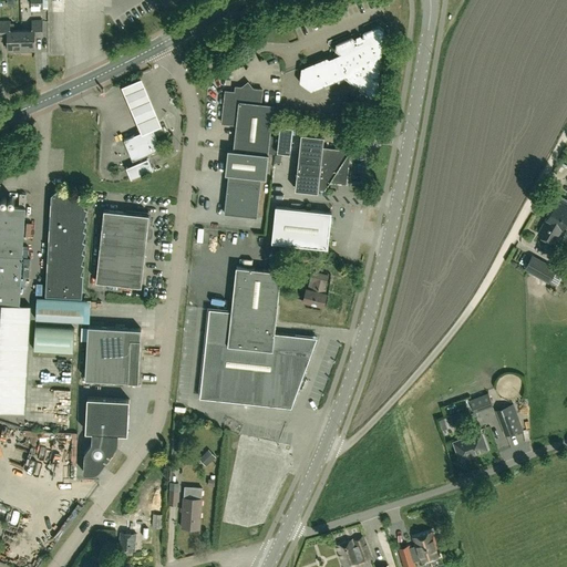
[(22,50),(21,30),(14,30),(13,22),(10,23),(10,21),(0,21),(0,24),(0,37),(8,37),(9,50),(22,50)]
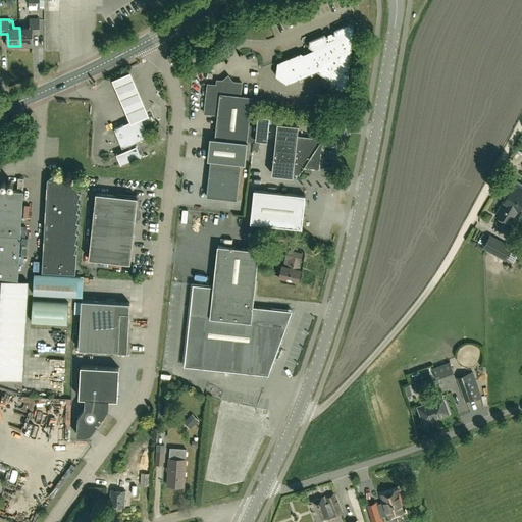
[(31,28),(19,28),(20,46),(33,46),(33,34),(39,33),(39,19),(30,19),(31,28)]
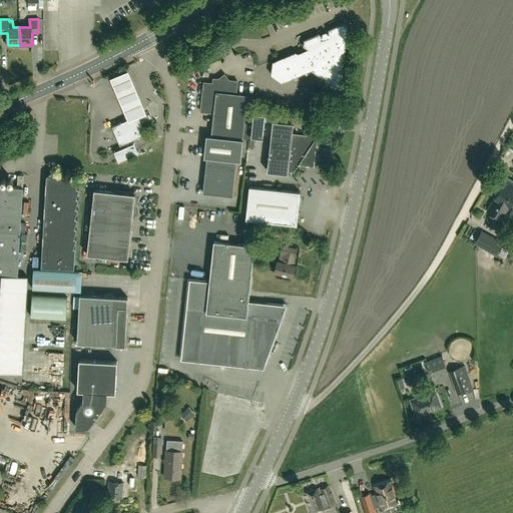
[(281,82),(312,69),(322,77),(326,75),(325,79),(335,87),(340,85),(341,73),(337,70),(342,68),(347,28),(343,24),(304,40),(303,46),(308,49),(297,54),(295,52),(273,62),(271,75),(281,82)]
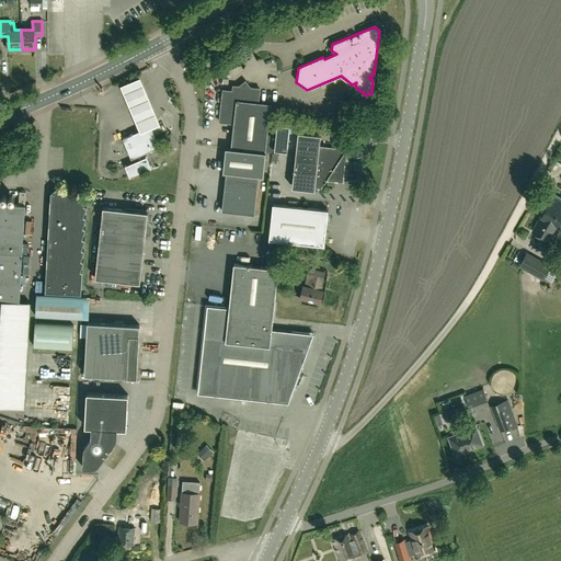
[(126,95),(140,132),(150,127),(160,123),(145,87),(140,76),(121,83),(126,95)]
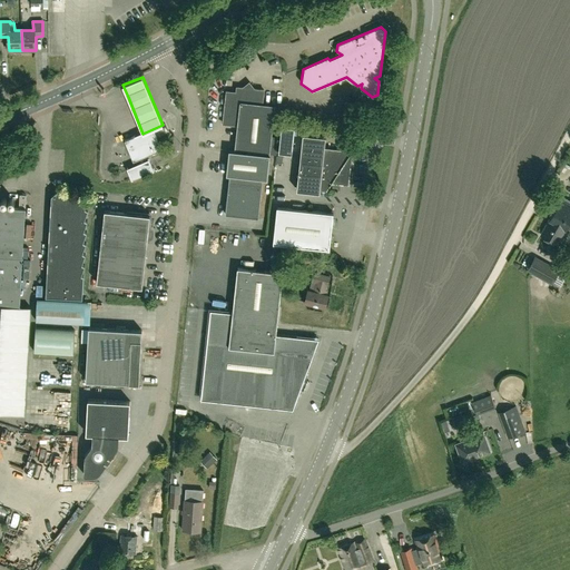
[(267,179),(269,155),(275,106),(262,104),(264,90),(236,87),(236,92),(226,91),(223,124),(237,126),(234,151),(229,150),(226,175),(267,179)]
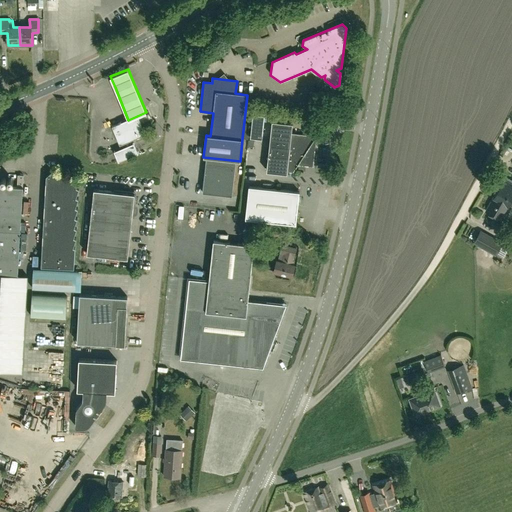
[(313,93),(310,115),(318,116),(321,94),(313,93)]
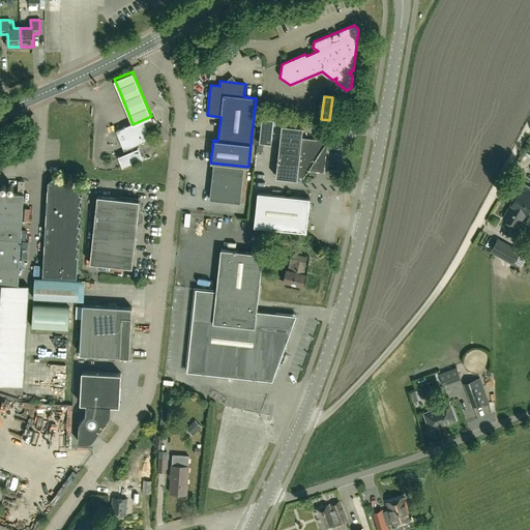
[(262,117),(259,142),(271,143),(273,118),(262,117)]
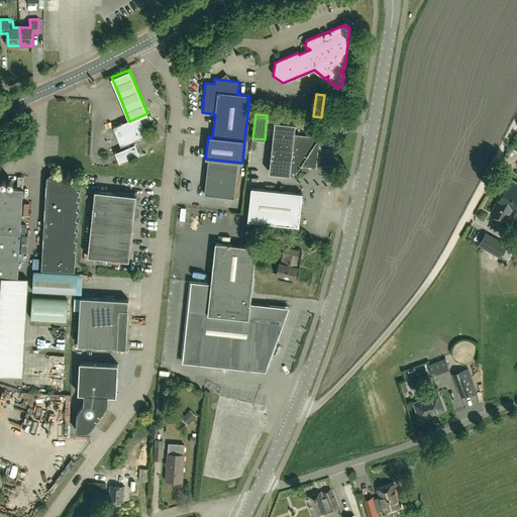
[(113,127),(121,146),(146,135),(138,117),(129,121),(113,127)]
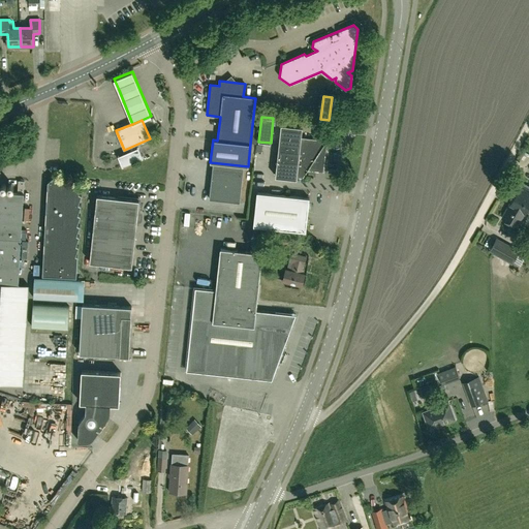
[(302,127),(281,125),(276,177),(297,179),(297,177),(303,178),(308,169),(323,172),(327,139),(301,137),(302,127)]
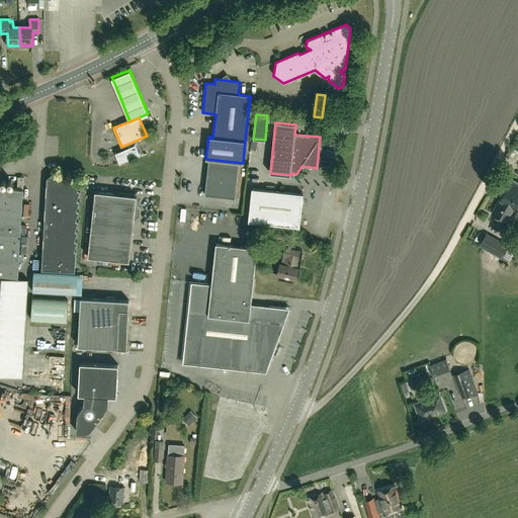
[(117,159),(119,164),(140,156),(138,150),(136,145),(115,153),(117,159)]
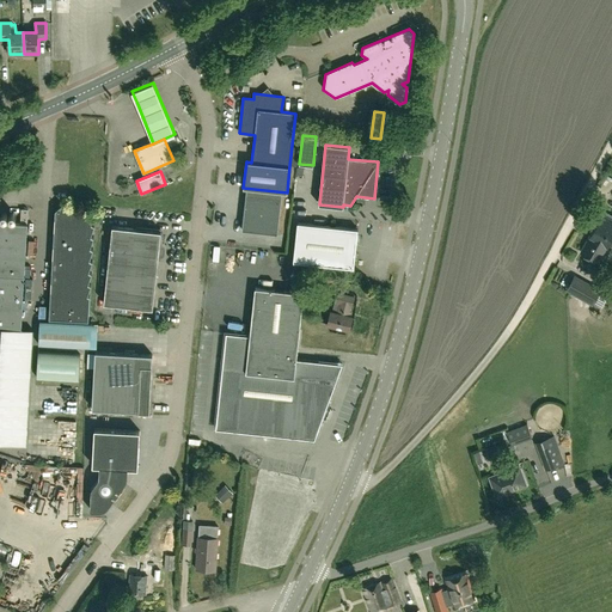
[(242,231),(277,234),(281,199),(245,195),(242,231)]
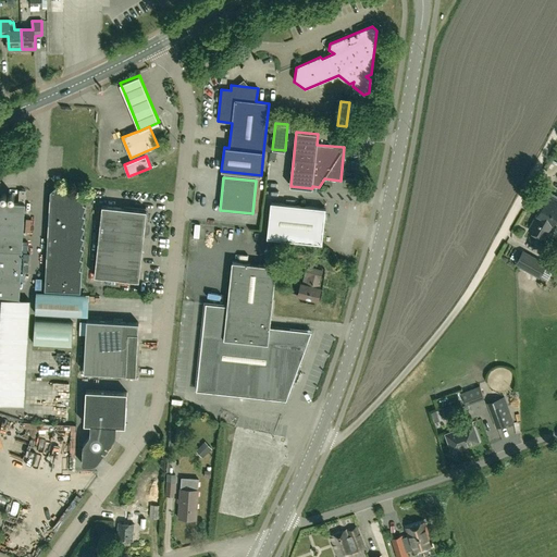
[(57,186),(50,192),(45,291),(81,293),(82,270),(79,270),(83,260),(79,259),(84,249),(81,248),(84,238),(82,237),(85,227),(82,226),(85,217),(83,215),(86,206),(83,205),(84,194),(78,187),(72,193),(67,187),(61,192),(57,186)]
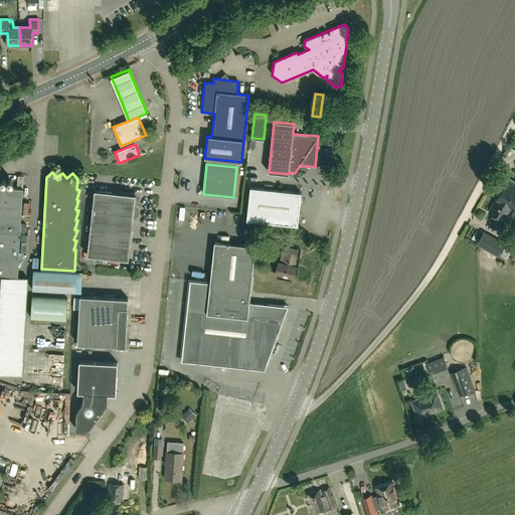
[(0,248),(20,249),(23,189),(22,189),(23,177),(17,176),(17,188),(0,187),(0,248)]
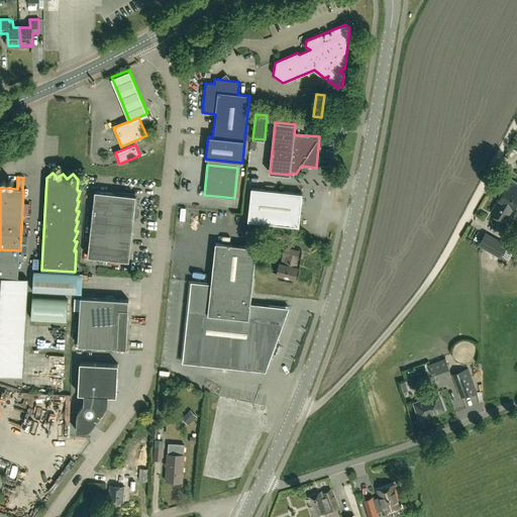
[(251,188),(247,221),(299,226),(302,193),(251,188)]
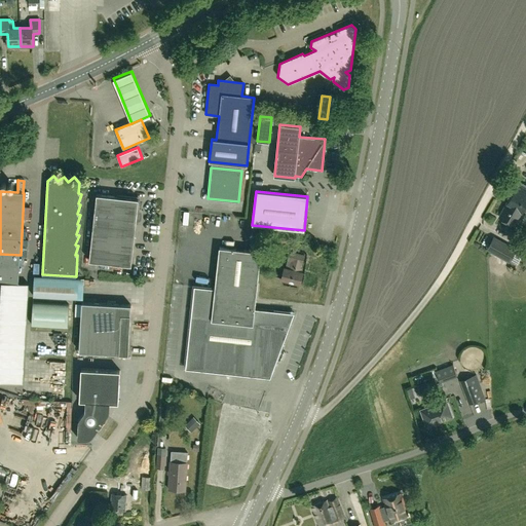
[(88,261),(130,265),(136,220),(138,220),(140,219),(141,214),(139,212),(137,212),(139,199),(97,194),(88,261)]
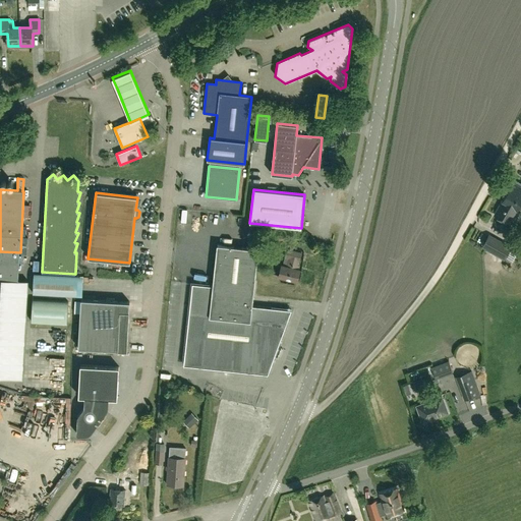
[(509,223),(520,203),(520,192),(516,199),(506,194),(495,215),(509,223)]
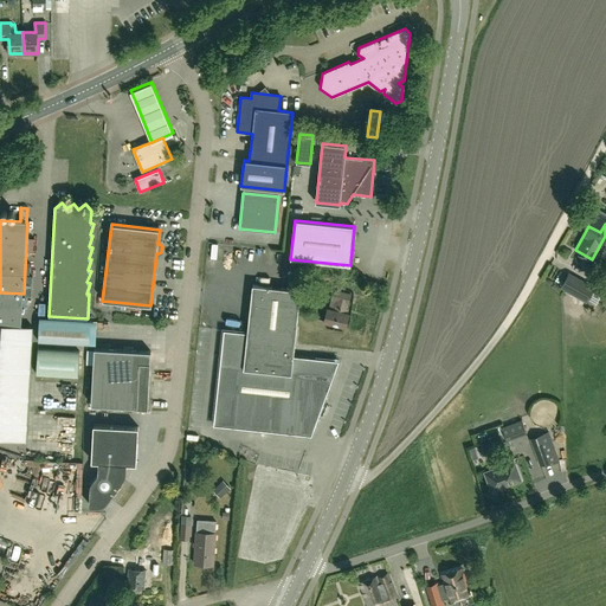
[(567,276),(560,289),(585,303),(592,290),(567,276)]
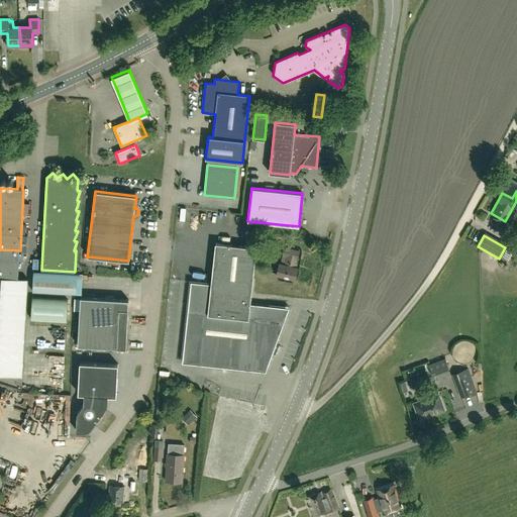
[(267,372),(273,353),(276,354),(279,346),(276,344),(290,308),(250,303),(256,247),(215,242),(211,284),(191,282),(183,363),(267,372)]
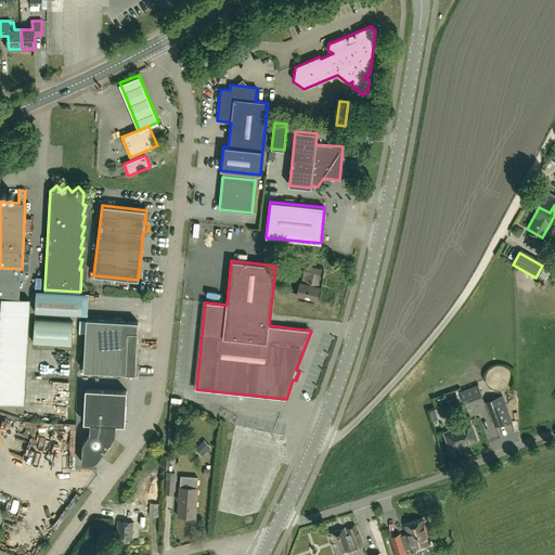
[(320,278),(321,269),(306,266),(304,273),(308,274),(306,284),(300,282),(297,295),(315,299),(319,287),(317,286),(319,278),(320,278)]
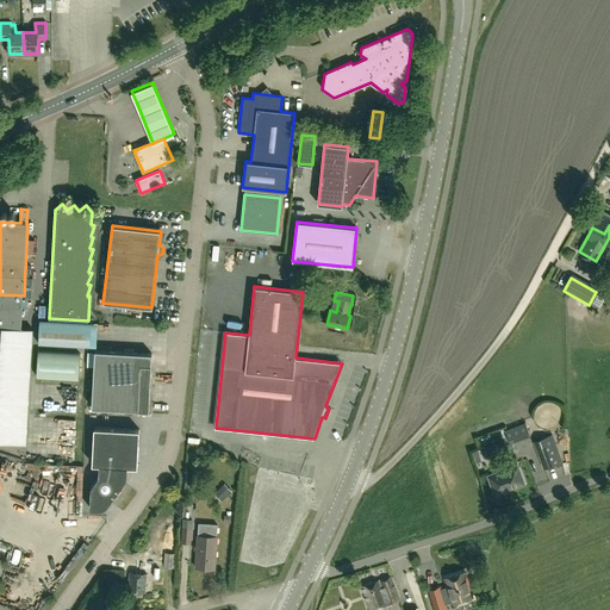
[(24,296),(0,294),(0,328),(1,328),(0,348),(0,347),(0,441),(26,443),(29,392),(30,365),(32,329),(22,329),(23,319),(24,296)]
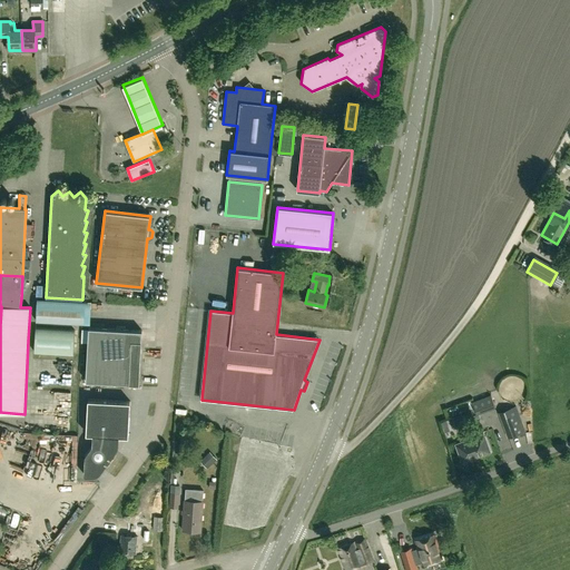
[(86,302),(37,300),(36,322),(85,324),(86,302)]
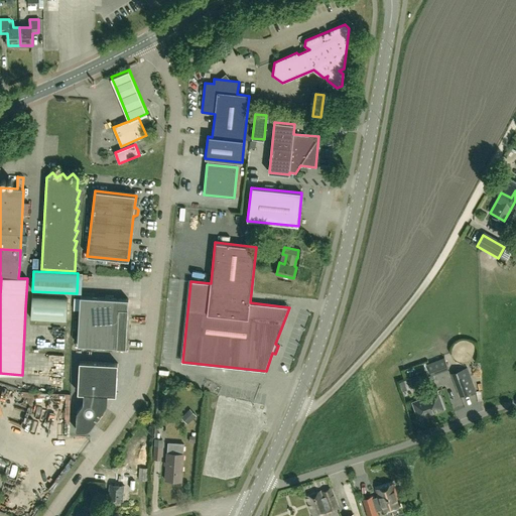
[(128,308),(128,299),(80,296),(78,345),(117,347),(117,348),(126,348),(128,308)]
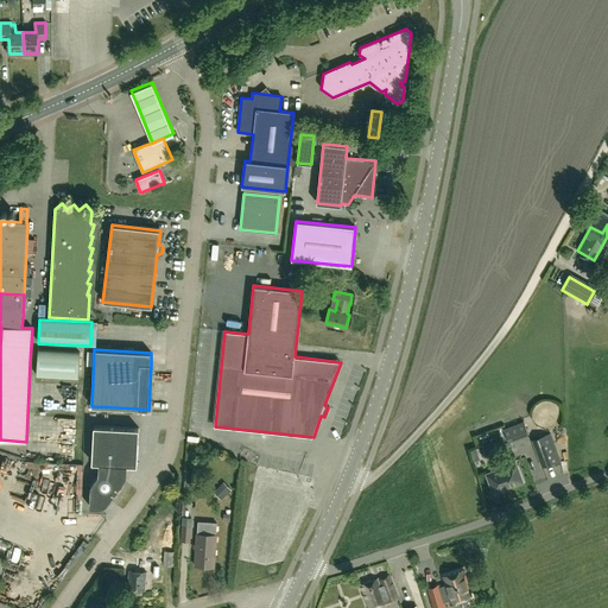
[(37,378),(77,379),(78,353),(38,350),(37,378)]
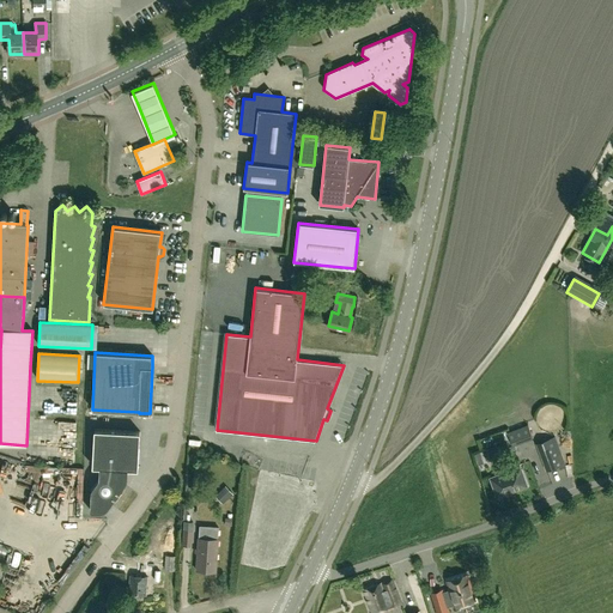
[(138,469),(140,432),(95,430),(92,460),(99,467),(99,478),(91,490),(90,511),(98,511),(99,511),(101,511),(103,510),(104,510),(105,509),(108,508),(109,507),(126,483),(126,481),(127,480),(127,479),(128,477),(128,468),(138,469)]
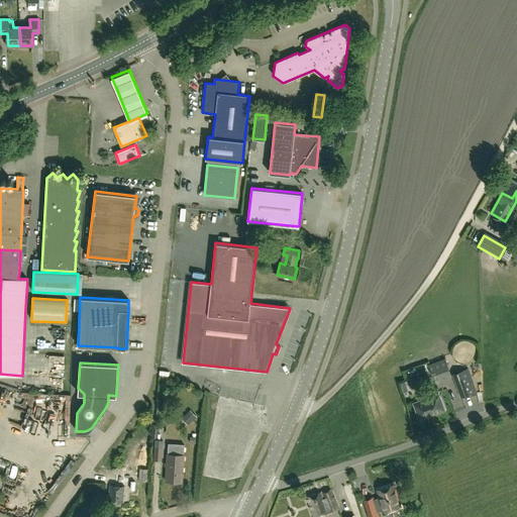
[(468,369),(452,374),(461,399),(477,393),(468,369)]
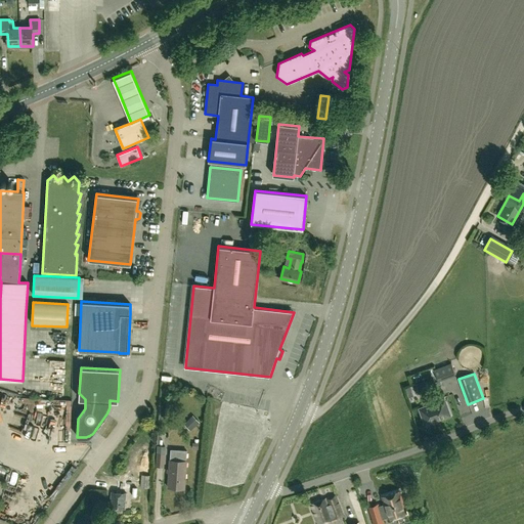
[(444,399),(419,408),(425,425),(450,416),(444,399)]
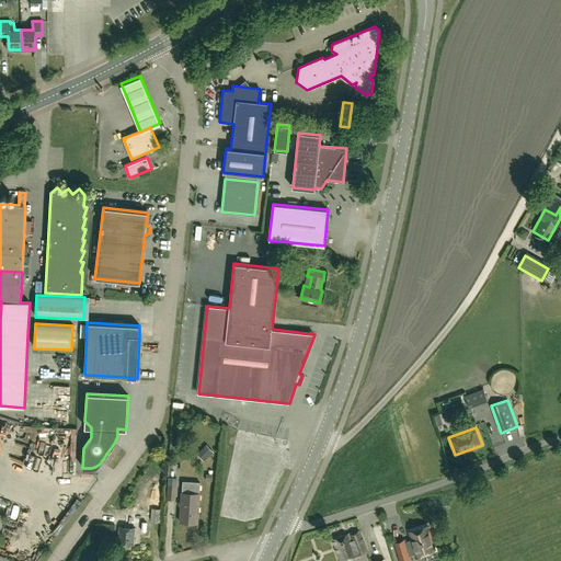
[(206,458),(214,451),(207,444),(199,451),(206,458)]
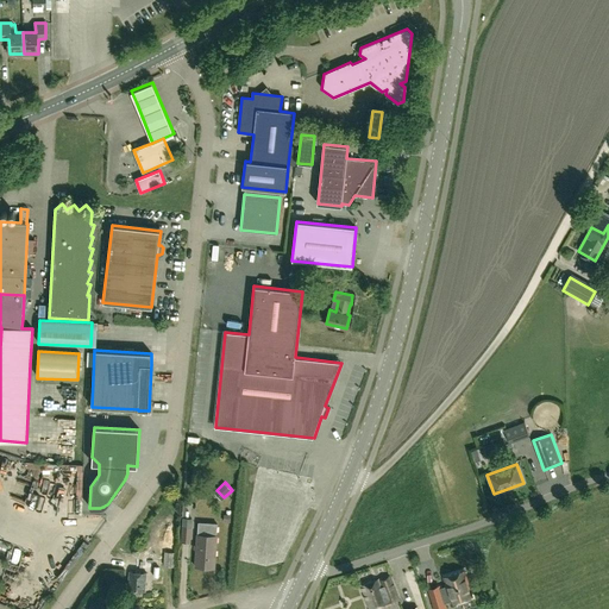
[(190,542),(192,518),(182,518),(181,541),(190,542)]
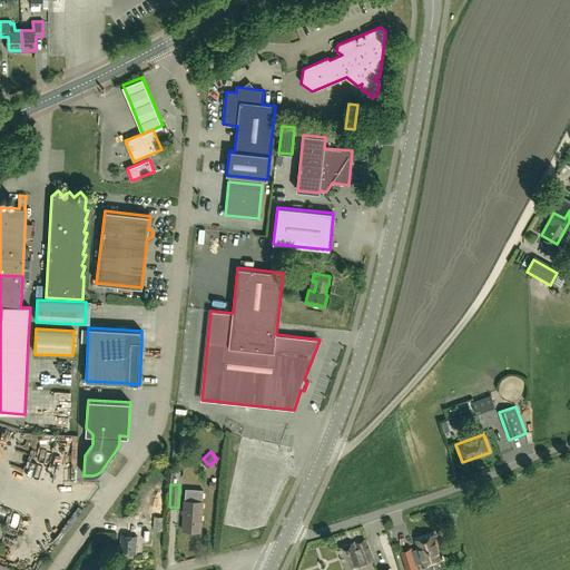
[(186,490),(183,530),(200,532),(203,502),(202,501),(203,491),(186,490)]
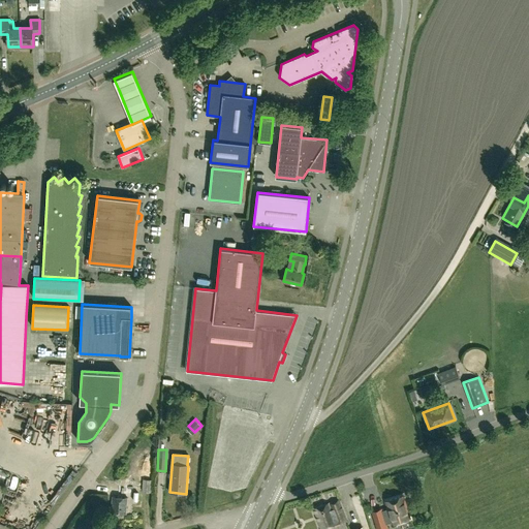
[(143,479),(142,492),(151,492),(152,479),(143,479)]
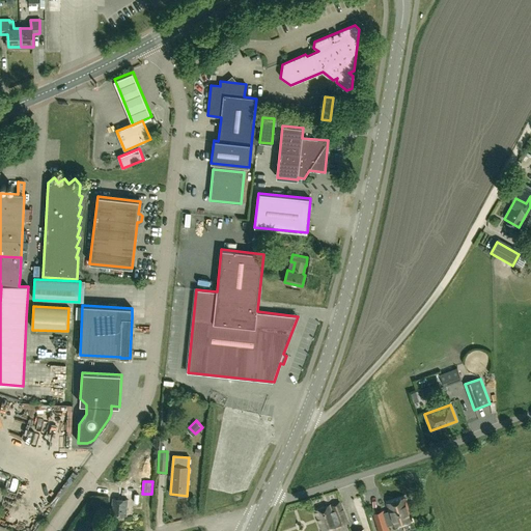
[(126,515),(128,500),(113,498),(112,514),(126,515)]
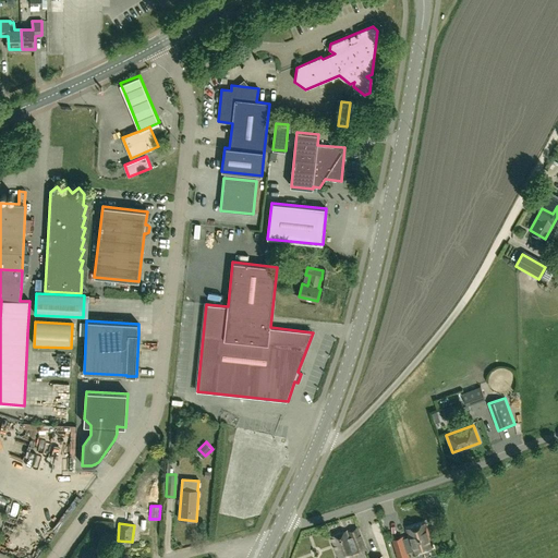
[(398,557),(407,557),(409,557),(407,553),(413,550),(413,553),(433,546),(425,523),(407,529),(409,536),(402,538),(402,537),(392,540),(398,557)]
